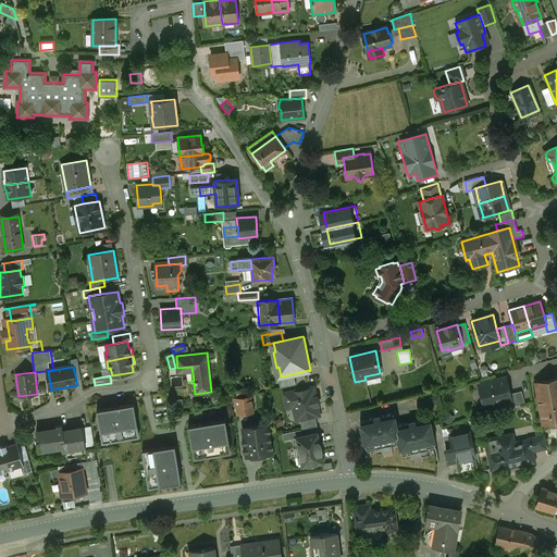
[(505,379),(480,385),(485,407),(510,400),(509,394),(505,379)]
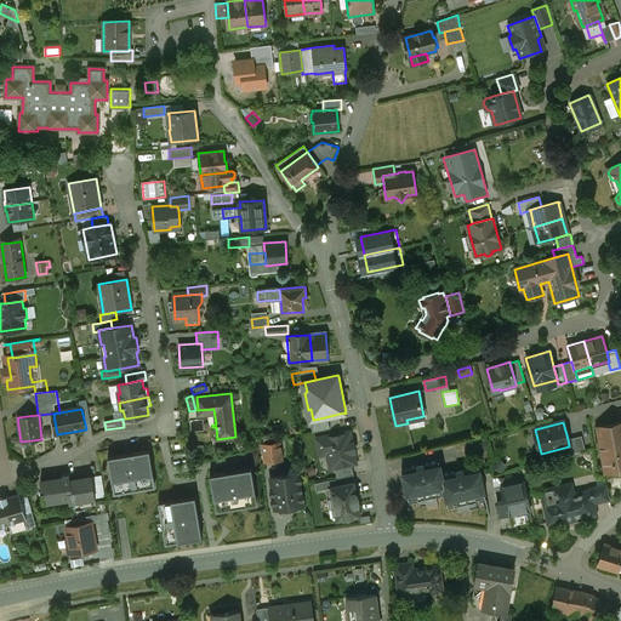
[(620,469),(620,422),(596,427),(604,473),(620,469)]
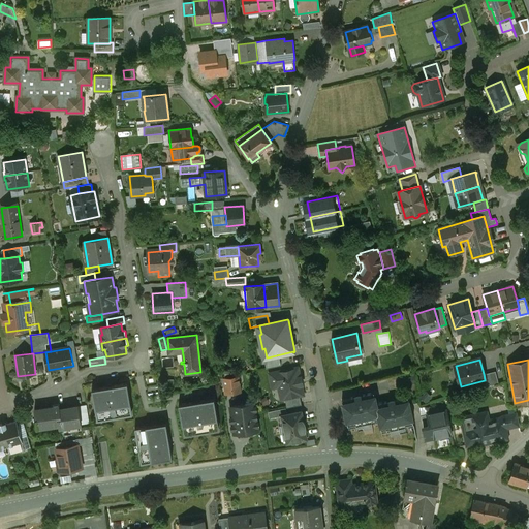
[(297,369),(270,374),(273,386),(279,385),(281,399),(284,398),(300,395),(303,394),(301,385),(303,384),(301,377),(299,378),(297,369)]
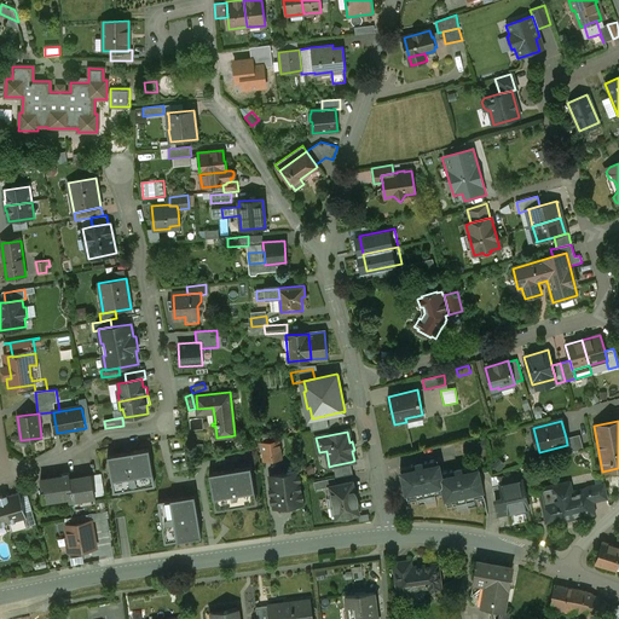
[(579,434),(566,438),(567,445),(568,452),(583,450),(579,434)]
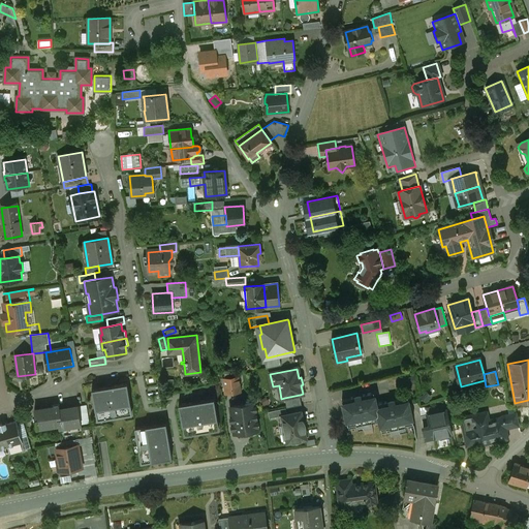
[(230,378),(230,375),(224,376),(224,378),(223,378),(225,394),(240,393),(238,377),(230,378)]
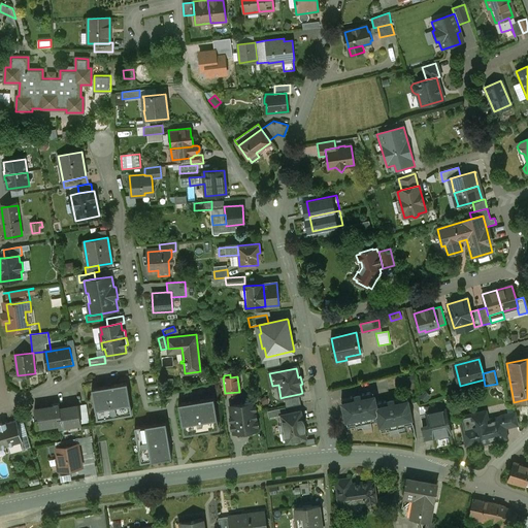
[(127,383),(92,389),(97,420),(132,414),(127,383)]
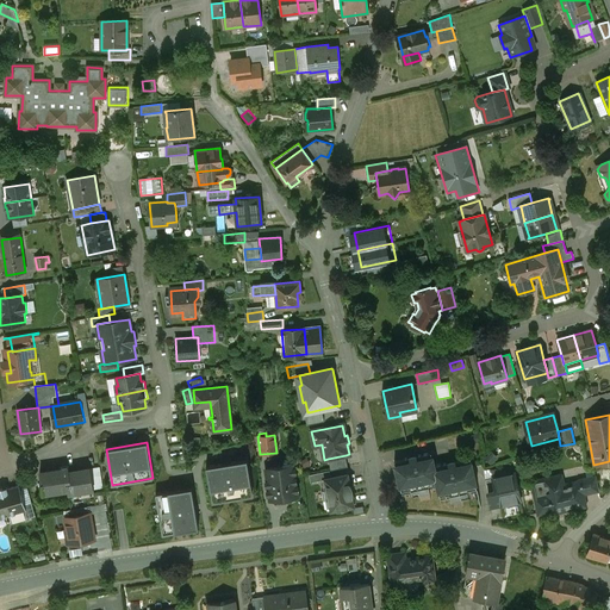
[(470,458),(434,466),(430,453),(394,461),(400,491),(410,489),(411,493),(418,492),(419,495),(430,492),(428,485),(436,483),(440,496),(449,493),(450,502),(461,499),(460,496),(467,495),(467,490),(477,489),(470,458)]
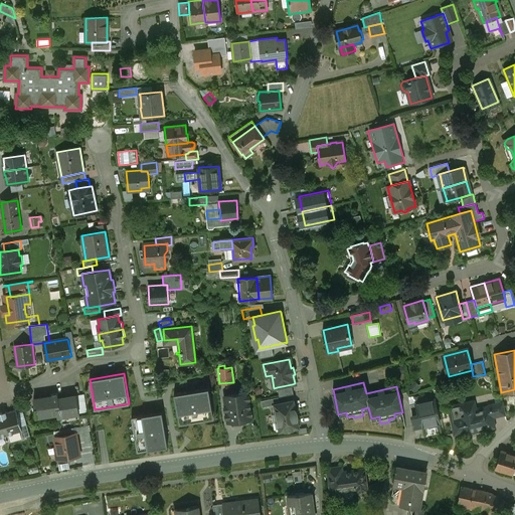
[(292,384),(277,387),(279,397),(294,394),(292,384)]
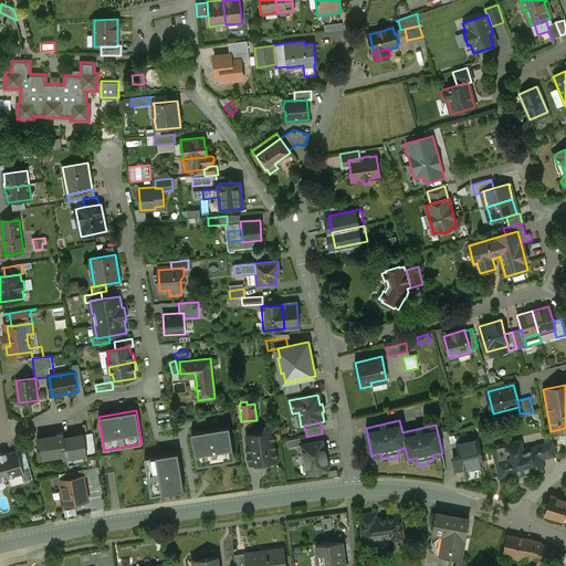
[(191,433),(195,456),(196,462),(205,461),(206,465),(227,462),(227,458),(234,456),(233,449),(229,427),(213,429),(191,433)]
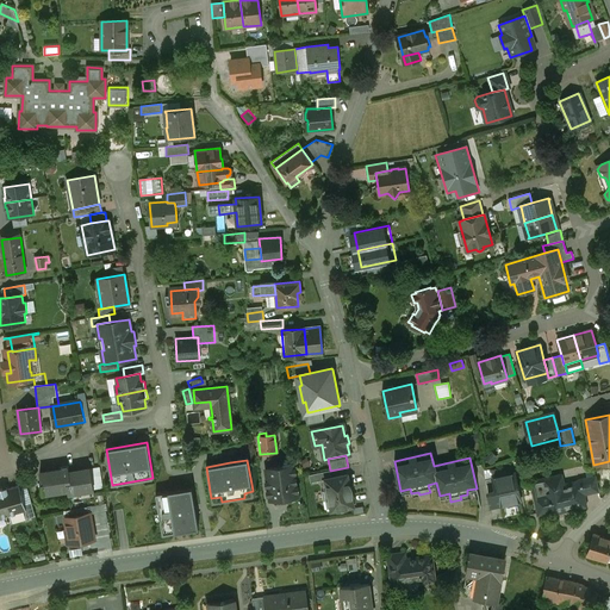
[(281,467),(268,470),(266,471),(271,500),(281,498),(282,499),(285,499),(286,498),(297,497),(293,474),(292,466),(291,466),(290,465),(282,466),(281,467)]
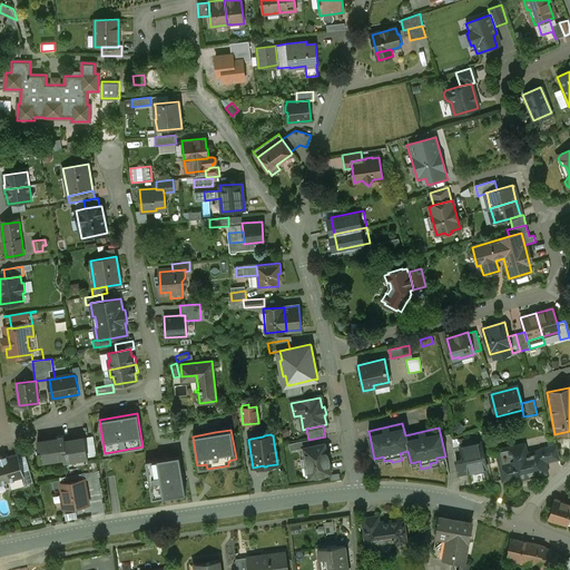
[(57,439),(37,442),(39,454),(40,461),(55,459),(55,460),(64,459),(64,462),(72,460),(72,459),(87,457),(85,438),(65,441),(64,436),(57,438),(57,439)]
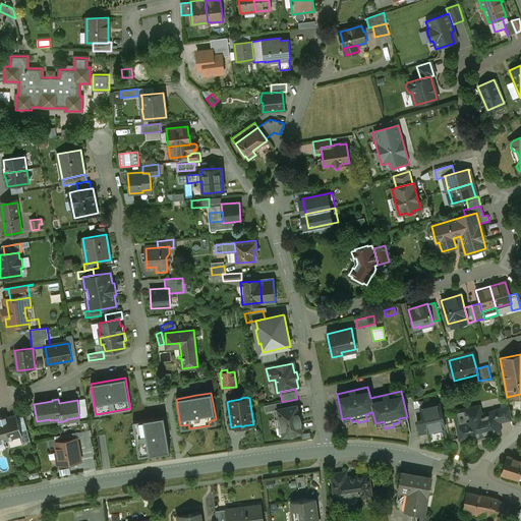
[(281,402),(264,406),(265,412),(275,410),(283,408),(281,402)]
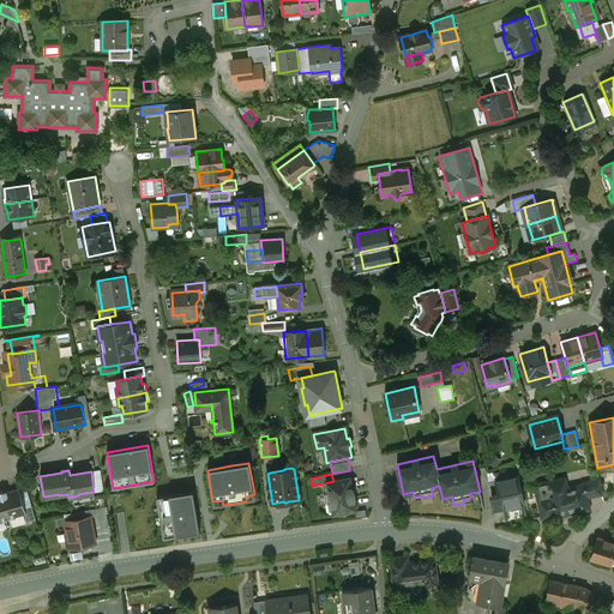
[(510,477),(503,479),(503,480),(495,482),(499,495),(493,497),(492,497),(491,497),(494,513),(494,511),(511,507),(511,510),(518,509),(518,506),(524,505),(518,476),(510,479),(510,477)]
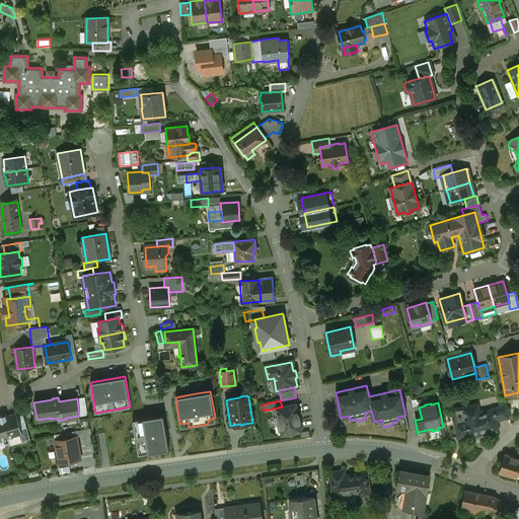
[(282,406),(274,409),(278,426),(280,426),(282,434),(286,433),(288,434),(290,434),(293,434),(295,433),(296,431),(300,430),(295,403),(282,406)]
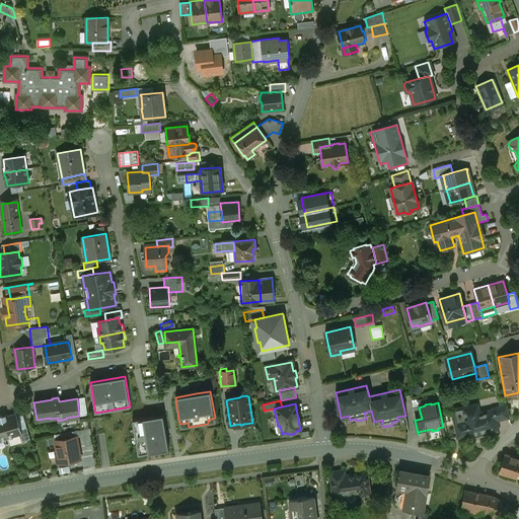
[(493,411),(478,414),(477,405),(462,409),(465,423),(456,425),(458,436),(468,434),(468,436),(498,430),(496,420),(493,411)]
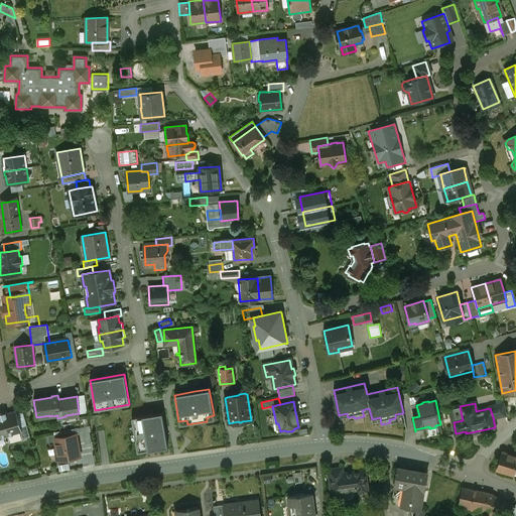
[(503,403),(489,406),(490,408),(493,417),(506,415),(503,403)]
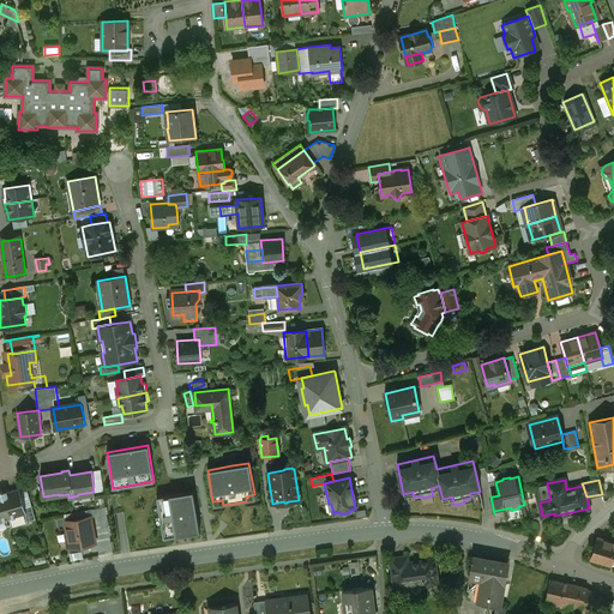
[(495,482),(488,483),(491,497),(492,497),(493,497),(499,495),(495,482)]
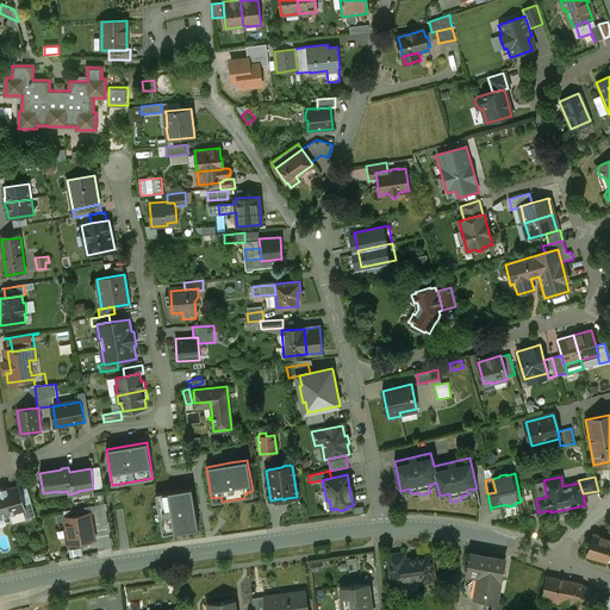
[(19,485),(2,490),(10,515),(26,510),(19,485)]
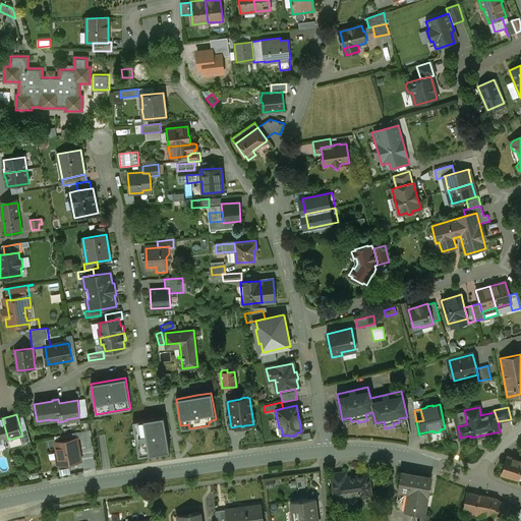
[(164,416),(133,421),(138,457),(170,452),(164,416)]
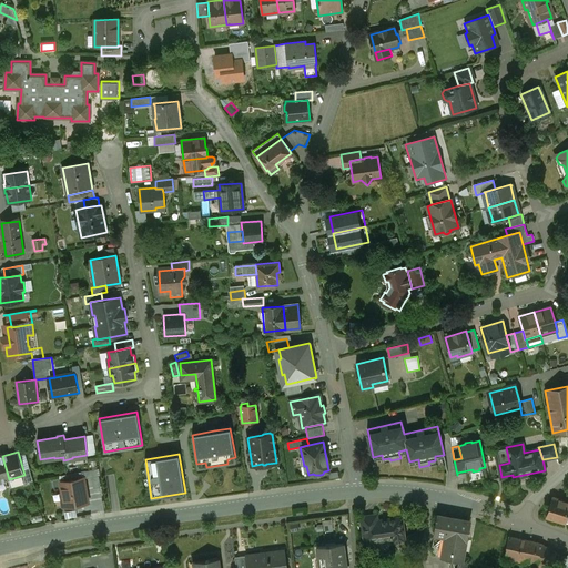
[(81,472),(61,476),(62,482),(81,478),(81,472)]
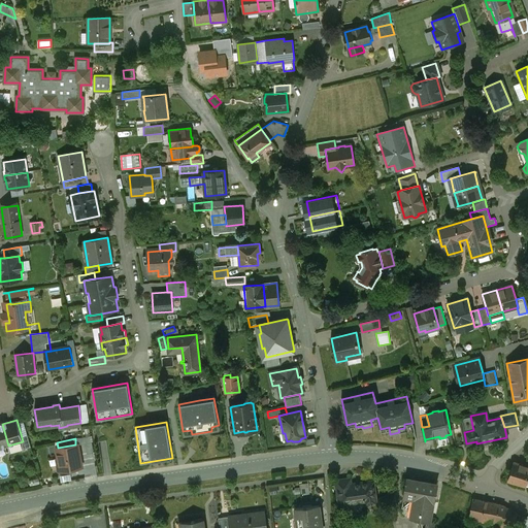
[(58,448),(56,449),(58,459),(57,459),(59,471),(81,467),(77,444),(75,444),(58,448)]
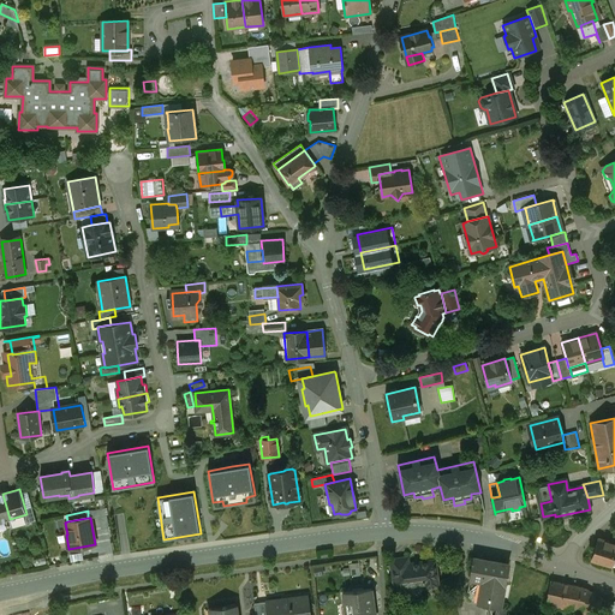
[(614,543),(610,543),(598,538),(591,560),(611,567),(614,555),(614,543)]
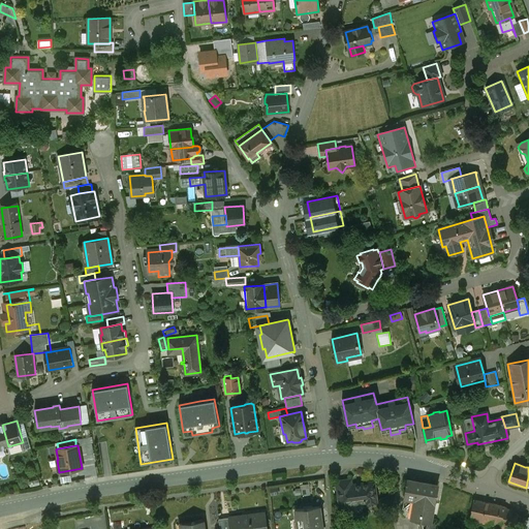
[(374,483),(351,486),(350,480),(337,481),(340,505),(365,501),(366,505),(376,504),(374,483)]
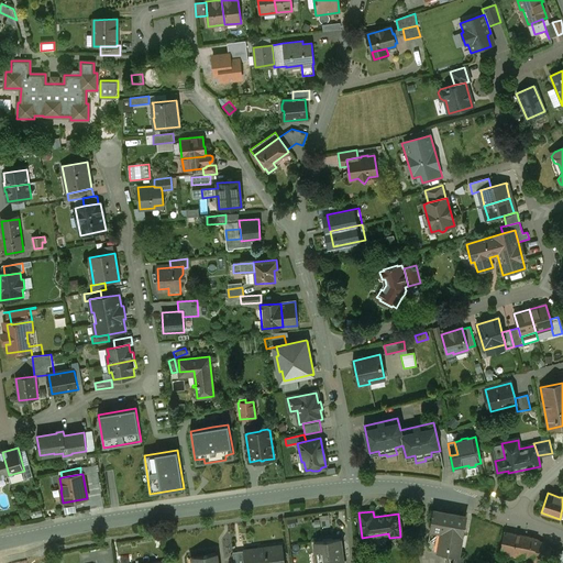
[(465,517),(434,511),(430,530),(431,530),(430,533),(431,533),(429,542),(439,543),(438,552),(448,554),(459,555),(462,536),(465,517)]
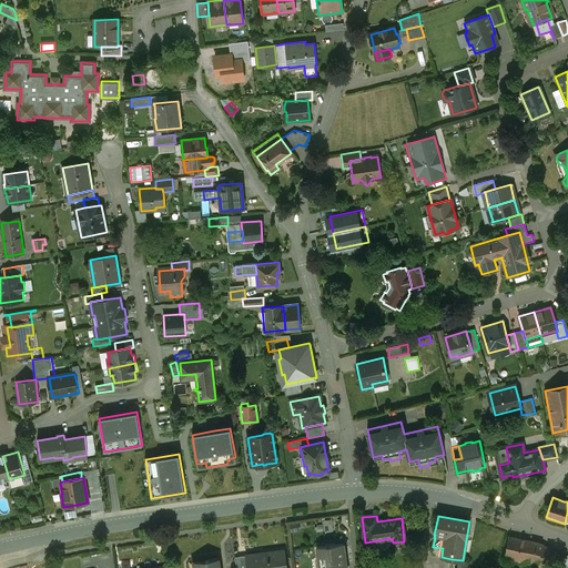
[(533,543),(508,537),(504,559),(523,564),(521,566),(524,566),(525,564),(536,567),(537,564),(528,563),(533,543)]
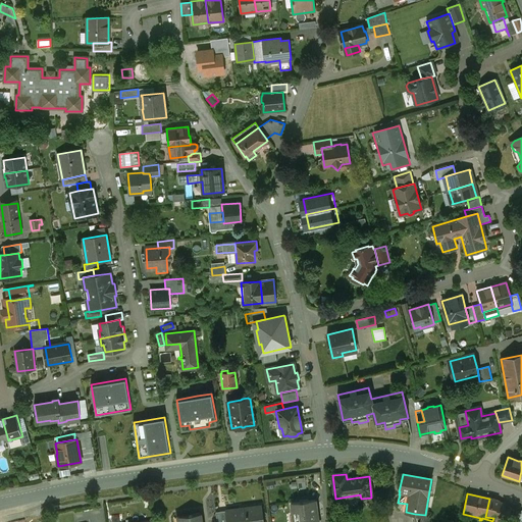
[(511,508),(498,501),(489,499),(485,517),(493,518),(508,521),(511,508)]
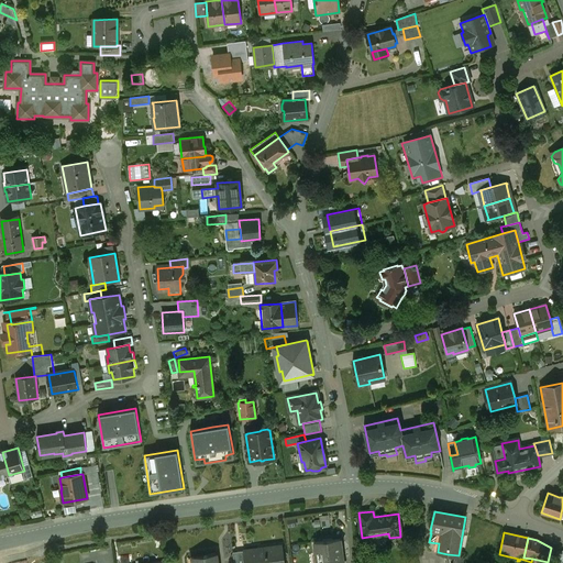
[(342,562),(340,539),(315,542),(317,562),(342,562)]
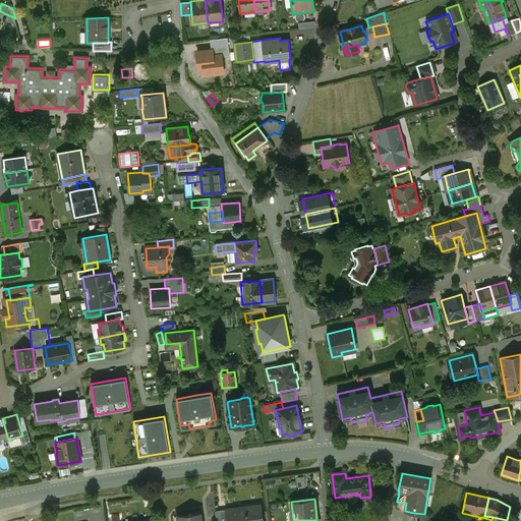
[(259,506),(215,511),(216,520),(226,520),(229,520),(262,520),(259,506)]
